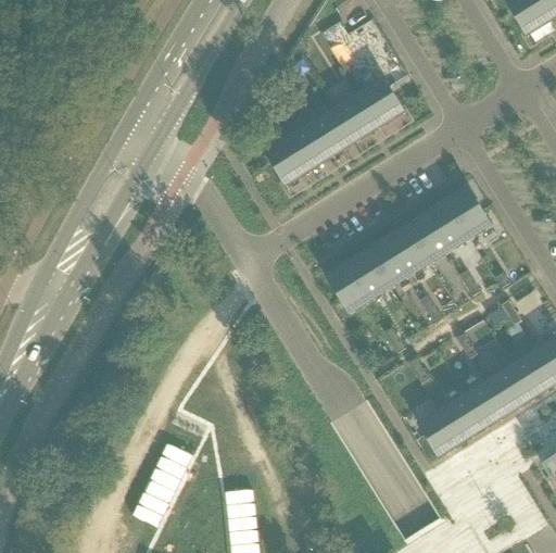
[(507,0),(506,1),(518,21),(525,30),(528,36),(529,35),(528,34),(529,33),(551,20),(540,2),(538,0),(507,0)]
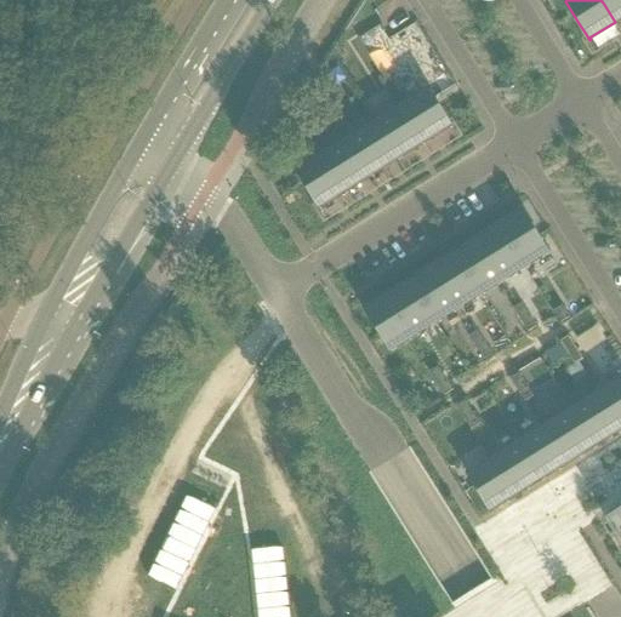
[(600,0),(603,3),(615,22),(615,23),(616,23),(616,21),(620,17),(620,0),(600,0)]
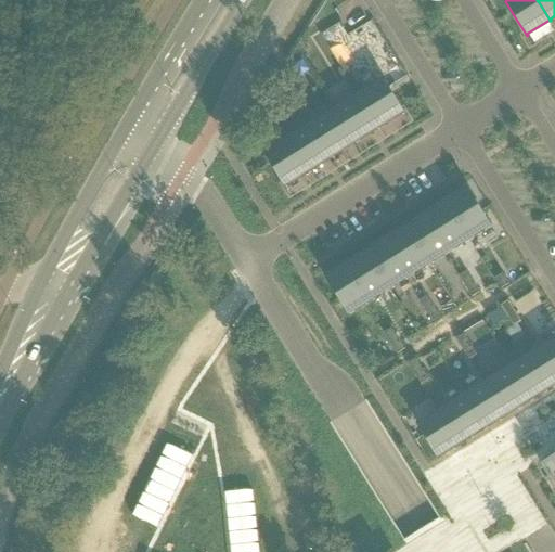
[(345,63),(337,68),(344,78),(351,74),(345,63)]
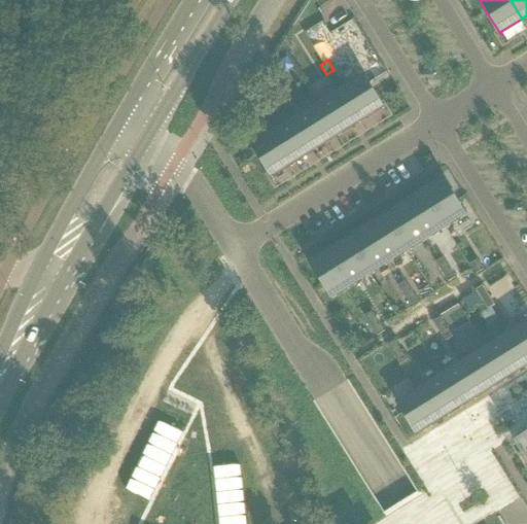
[(334,70),(326,74),(332,84),(340,80),(334,70)]
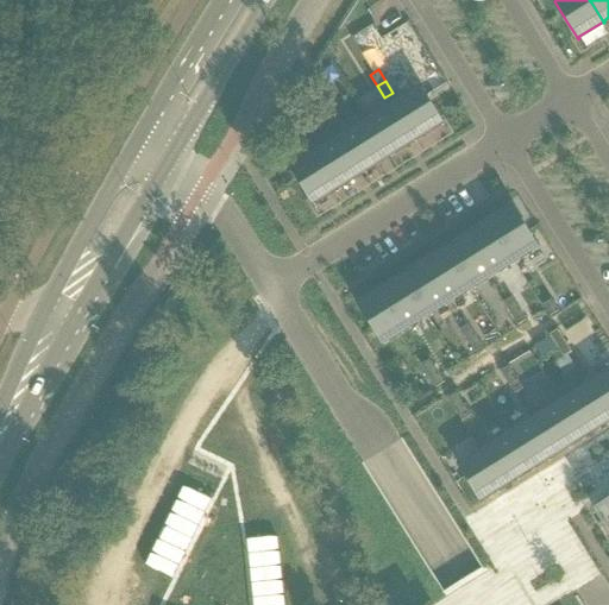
[(401,96),(394,101),(396,105),(402,115),(407,121),(416,138),(420,136),(441,123),(441,124),(443,123),(440,119),(433,107),(432,105),(419,84),(401,96)]
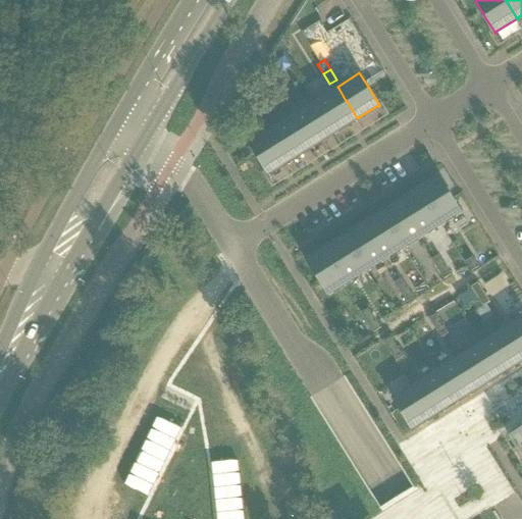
[(281,87),(274,91),(280,101),(288,97),(281,87)]
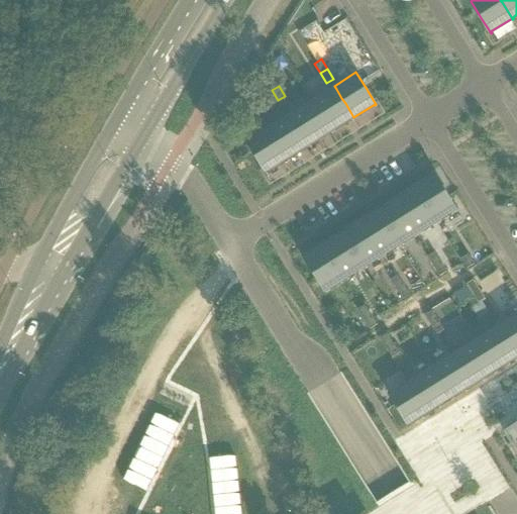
[(333,86),(312,99),(323,117),(332,130),(334,129),(352,118),(353,119),(354,118),(353,117),(345,103),(341,98),(336,89),(334,86),(333,86)]
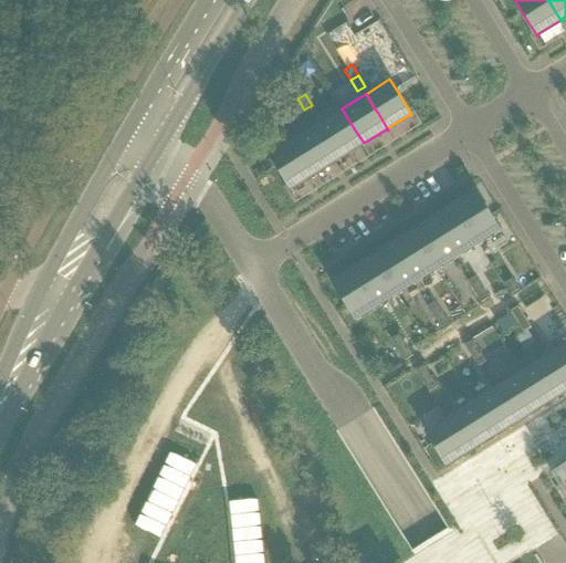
[(312,105),(304,110),(310,121),(318,115),(312,105)]
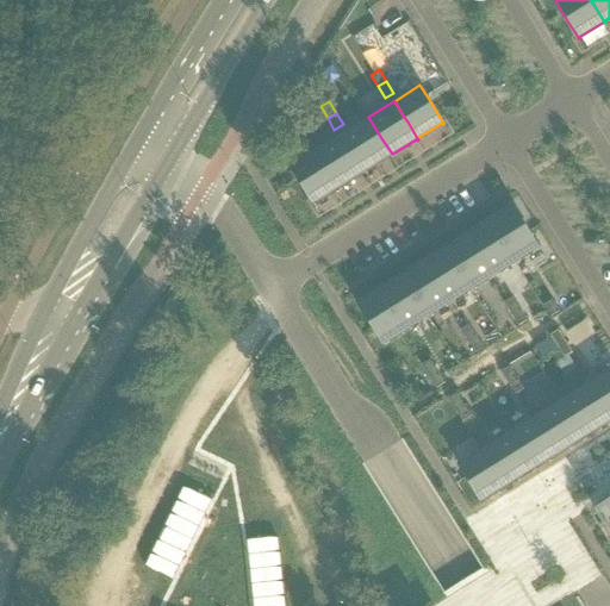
[(343,132),(342,133),(355,155),(365,170),(366,172),(367,172),(366,170),(369,168),(391,155),(391,156),(392,155),(392,154),(381,138),(368,117),(352,127),(343,132)]
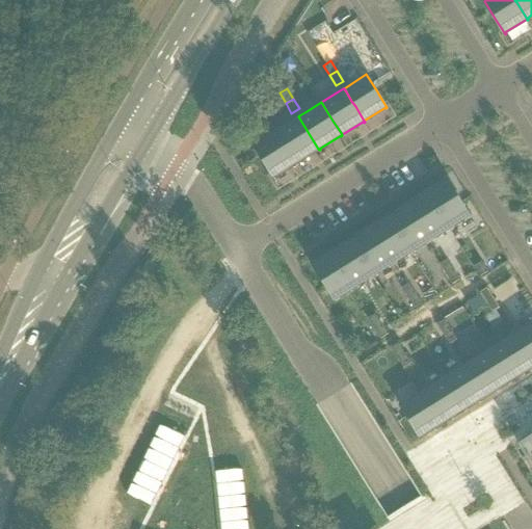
[(260,105),(253,110),(259,121),(266,115),(260,105)]
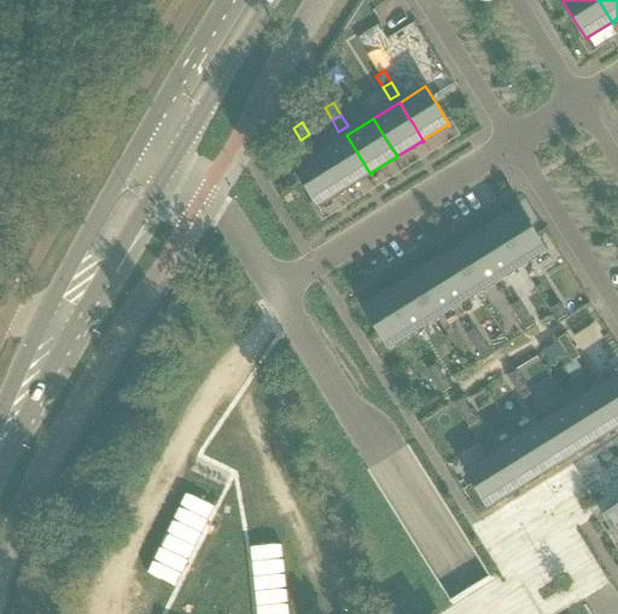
[(325,148),(320,151),(324,157),(334,174),(344,189),(345,191),(347,189),(345,188),(350,186),(369,173),(360,157),(347,135),(325,148)]
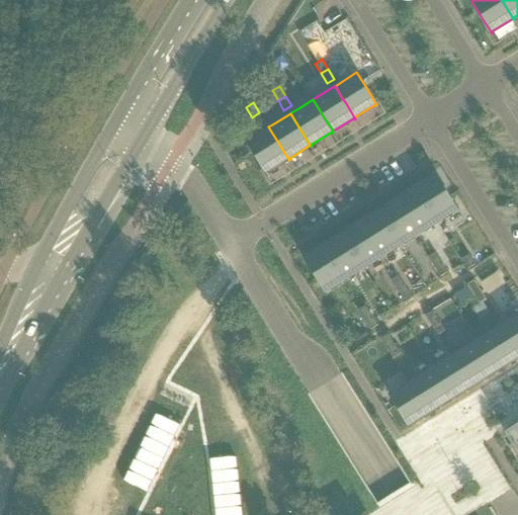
[(265,129),(247,141),(251,148),(264,169),(267,173),(268,173),(267,171),(269,170),(288,159),(280,146),(271,132),(268,126),(265,129)]
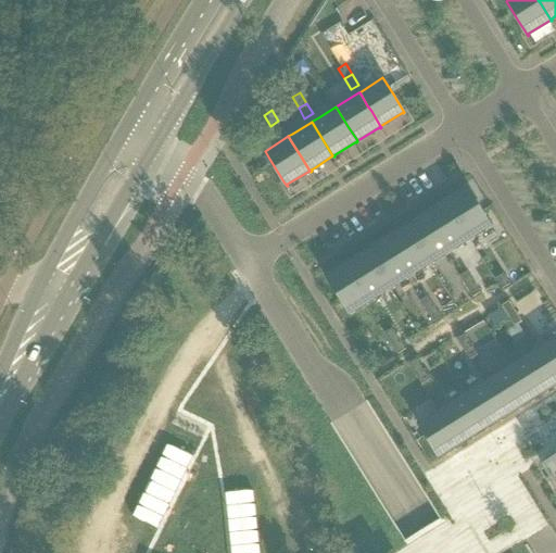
[(455,195),(446,200),(455,213),(460,221),(470,238),(490,226),(491,225),(477,203),(467,187),(456,193),(455,192),(454,193),(455,195)]
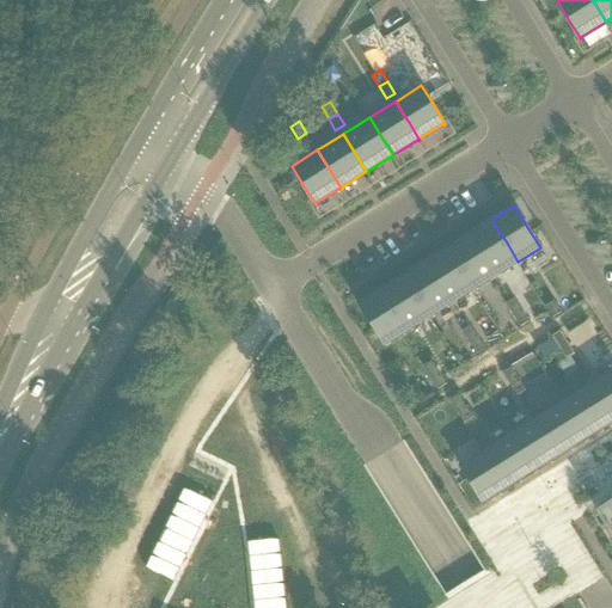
[(481,227),(470,233),(479,249),(496,275),(497,275),(518,262),(507,243),(501,234),(491,220),(482,226),(481,225),(479,225),(481,227)]
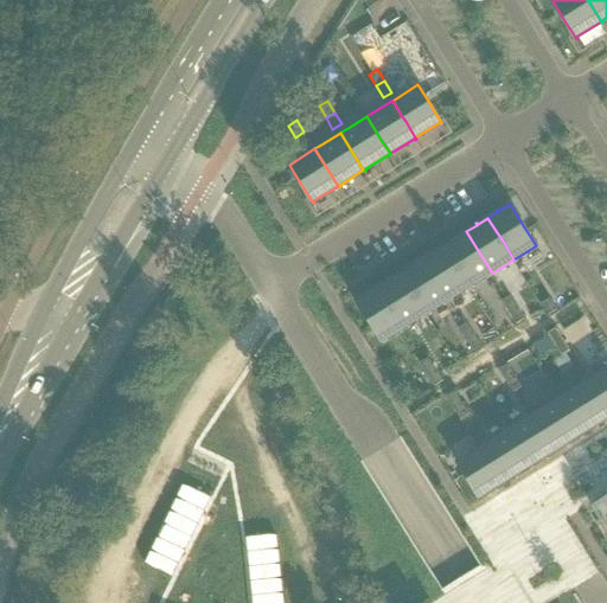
[(453,239),(443,245),(453,261),(470,287),(472,286),(492,273),(475,247),(466,231),(454,238),(453,237),(453,238),(453,239)]
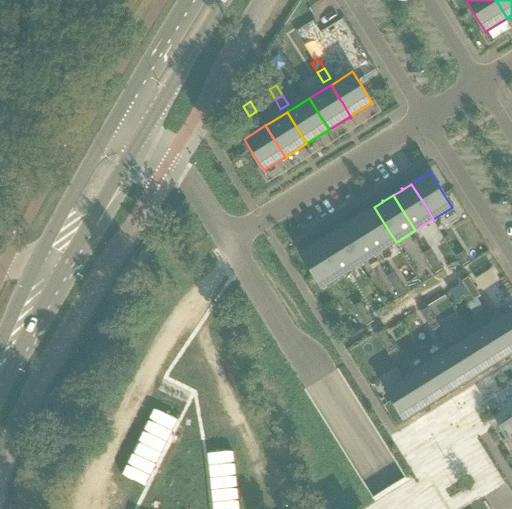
[(365,212),(356,218),(364,232),(378,254),(379,253),(396,242),(382,220),(374,207),(366,212),(366,211),(365,211),(365,212)]
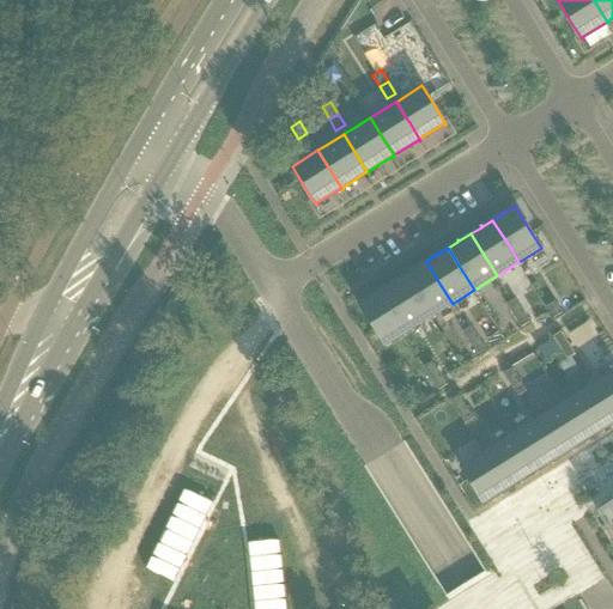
[(414,269),(404,275),(414,292),(430,317),(432,316),(453,304),(436,278),(426,261),(414,268),(414,267),(413,268),(414,269)]
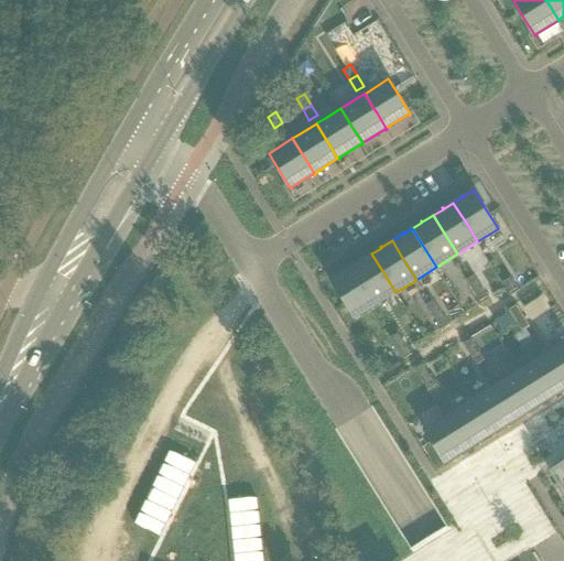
[(362,259),(351,267),(360,282),(376,305),(378,303),(396,292),(381,269),(371,254),(364,259),(362,257),(361,258),(362,259)]
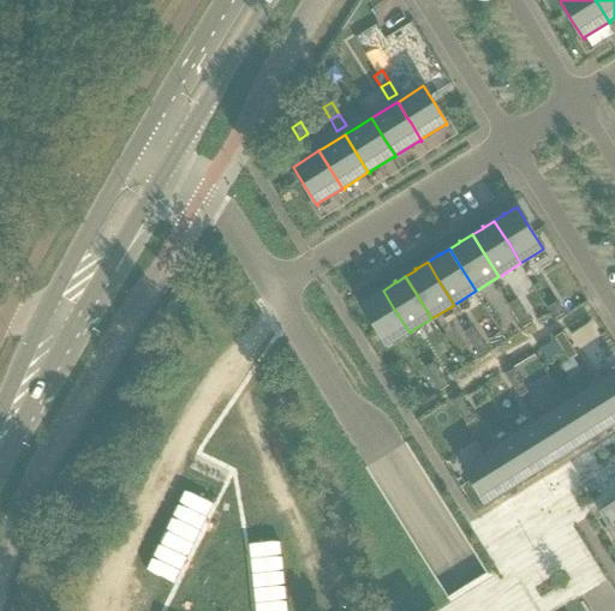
[(372,297),(360,304),(376,329),(387,346),(390,343),(410,333),(393,307),(383,291),(374,295),(374,294),(372,295),(372,297)]
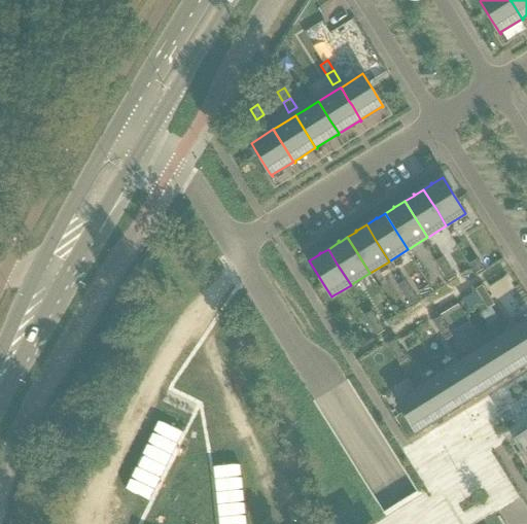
[(443,255),(435,259),(442,270),(449,265),(443,255)]
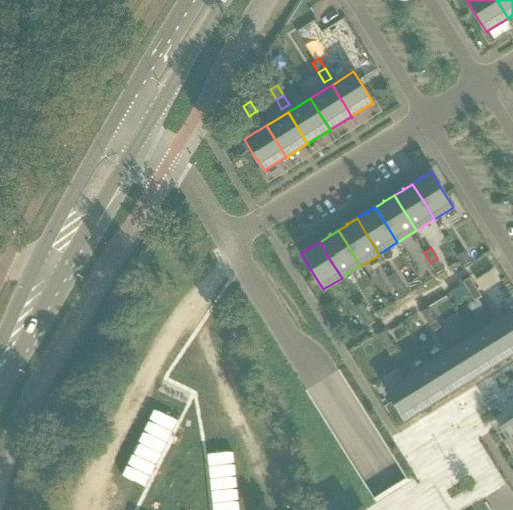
[(464,250),(457,255),(463,265),(470,261),(464,250)]
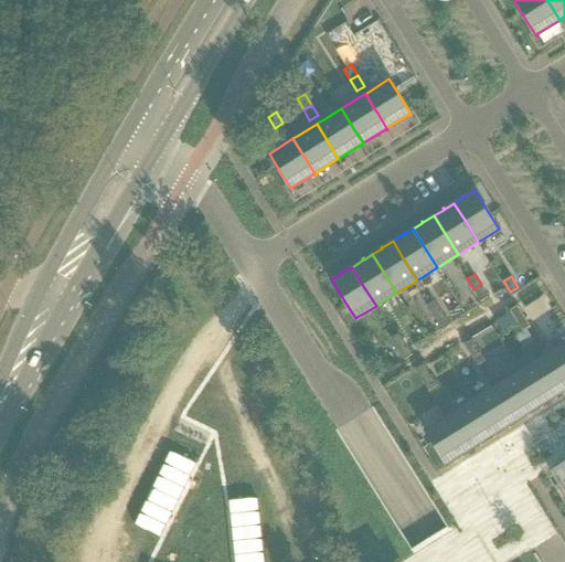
[(473,289),(480,299),(488,295),(481,284),(473,289)]
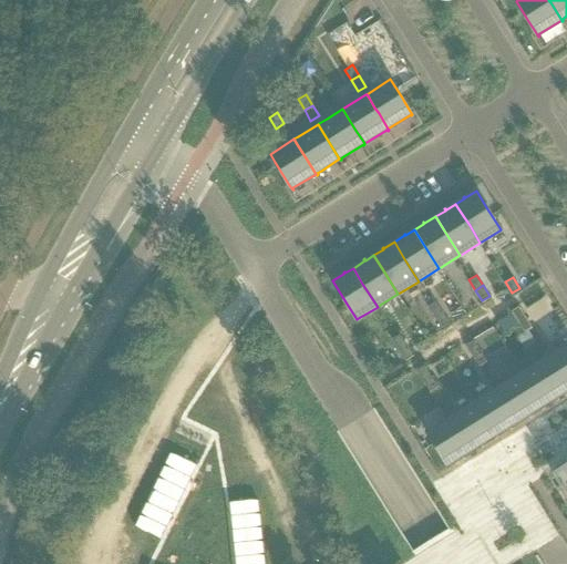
[(436,300),(428,305),(434,316),(435,315),(442,310),(442,309),(436,300)]
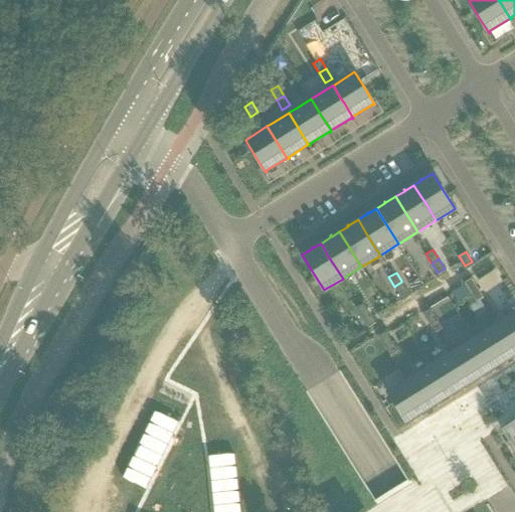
[(472,277),(464,282),(468,288),(470,291),(476,287),(478,287),(472,277)]
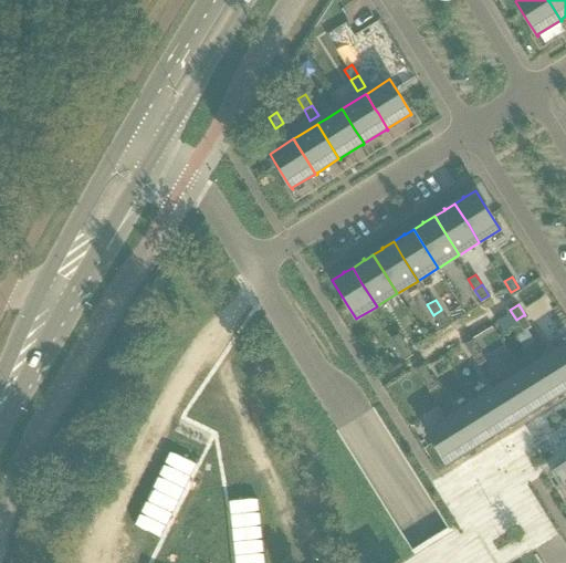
[(435,314),(433,315),(440,325),(441,325),(449,321),(447,319),(441,310),(435,314)]
